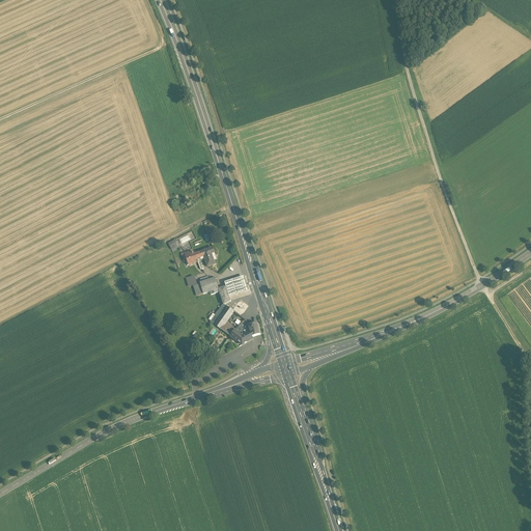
[(176,240),(168,244),(171,250),(176,248),(174,244),(177,242),(176,240)]
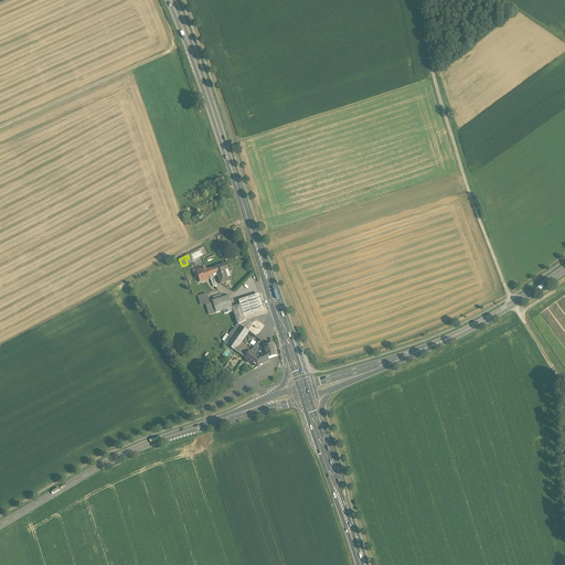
[(226,265),(215,268),(217,274),(217,276),(221,285),(227,283),(225,278),(227,277),(225,270),(228,269),(226,265)]
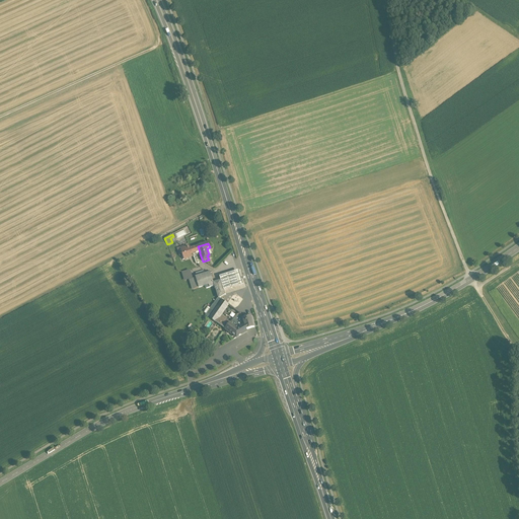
[(192,256),(191,255),(191,256),(189,250),(190,249),(190,247),(184,248),(181,249),(183,254),(184,260),(192,256)]
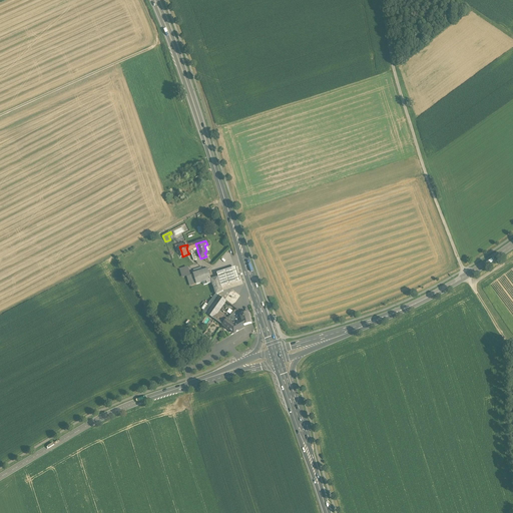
[(197,250),(197,248),(193,249),(188,251),(188,252),(191,252),(194,261),(196,260),(194,252),(197,250)]
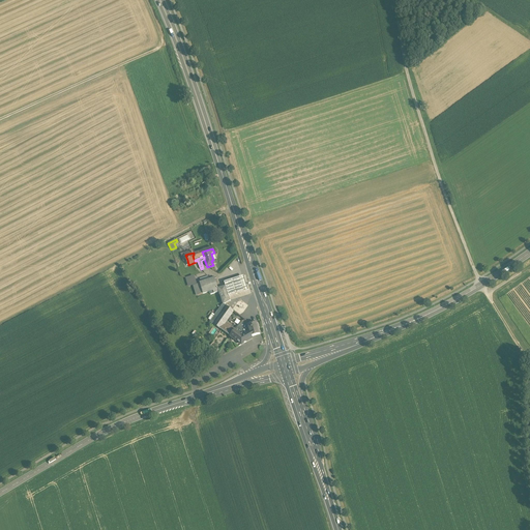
[(194,276),(187,278),(189,286),(196,284),(194,276)]
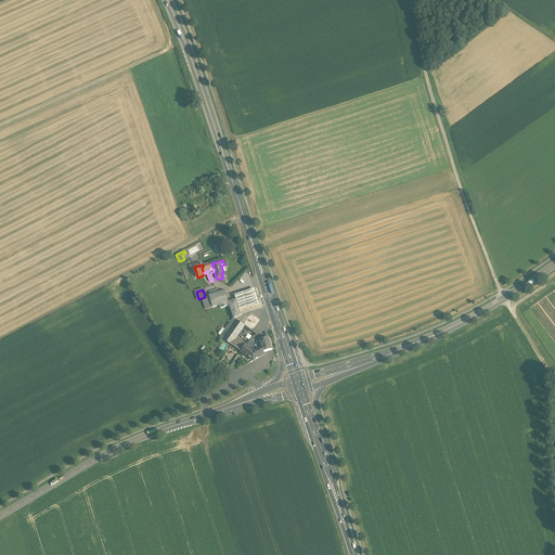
[(211,296),(209,297),(209,299),(213,308),(223,305),(229,302),(224,292),(220,293),(215,295),(211,296)]
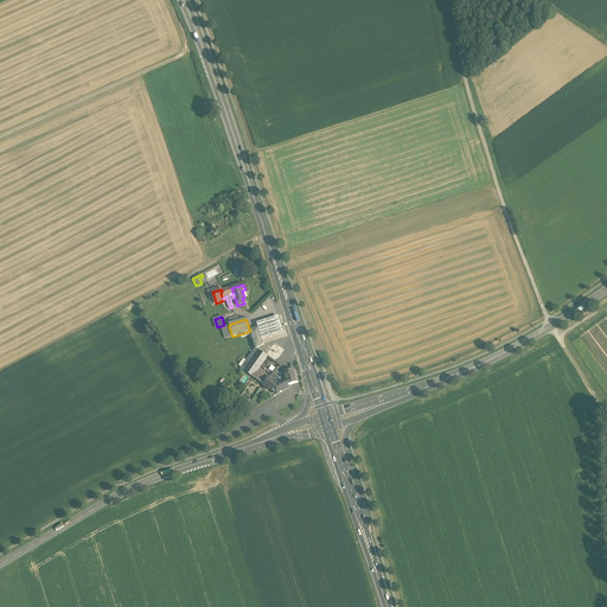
[(259,328),(262,342),(278,337),(285,334),(280,319),(273,320),(257,325),(259,328)]
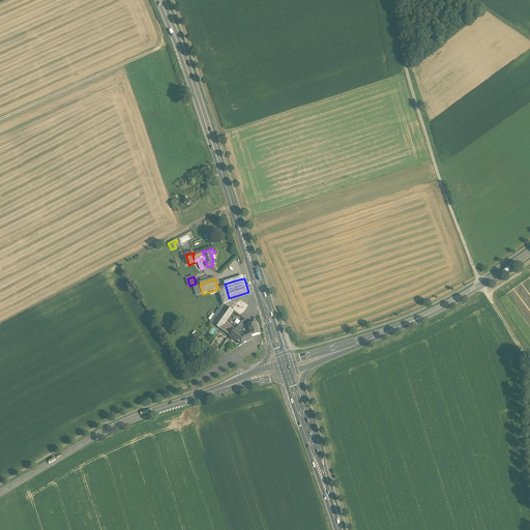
[(200,286),(195,287),(198,296),(203,294),(200,286)]
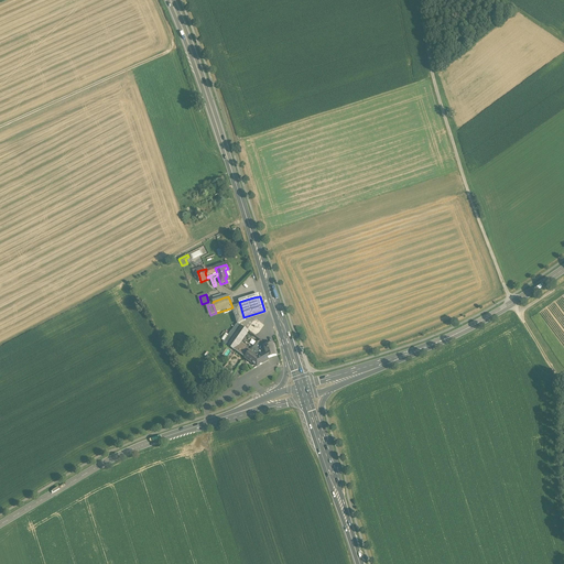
[(240,305),(232,307),(234,311),(236,317),(237,322),(238,325),(238,324),(245,321),(243,317),(240,305)]
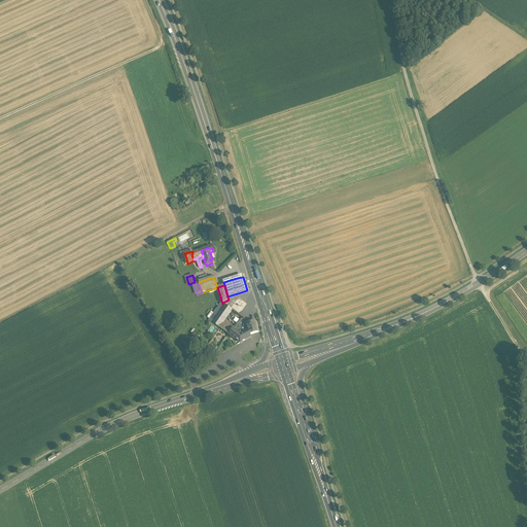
[(222,303),(222,304),(217,309),(221,312),(225,305),(222,303)]
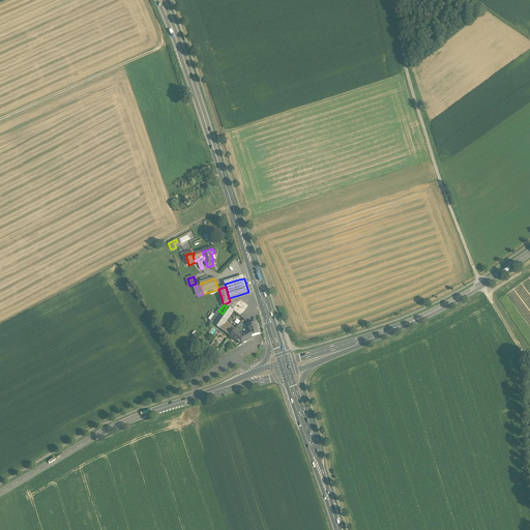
[(214,325),(219,329),(225,323),(233,312),(227,306),(223,314),(214,325)]
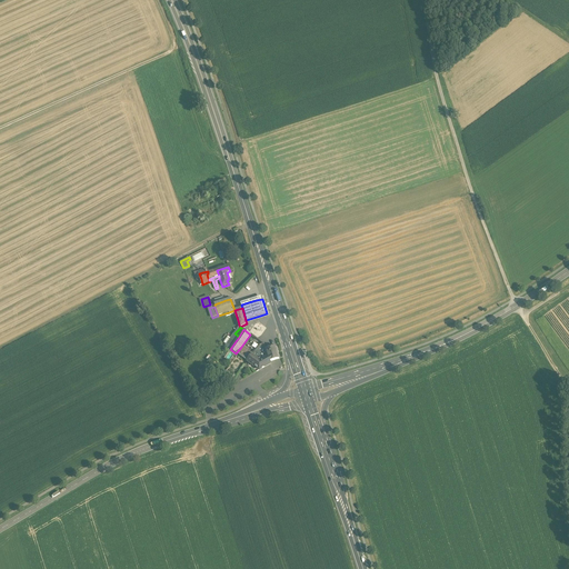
[(235,333),(226,346),(230,349),(239,337),(235,333)]
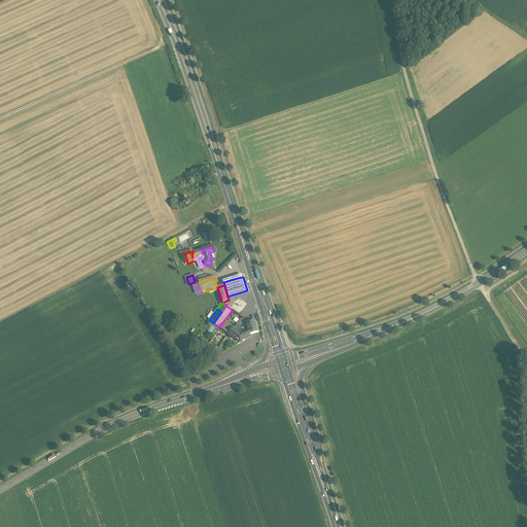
[(244,319),(241,320),(234,328),(241,335),(242,334),(247,330),(245,324),(246,323),(244,319)]
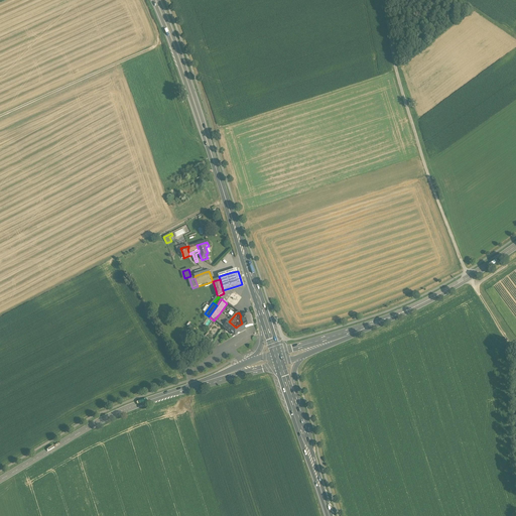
[(219,314),(214,320),(224,328),(229,321),(219,314)]
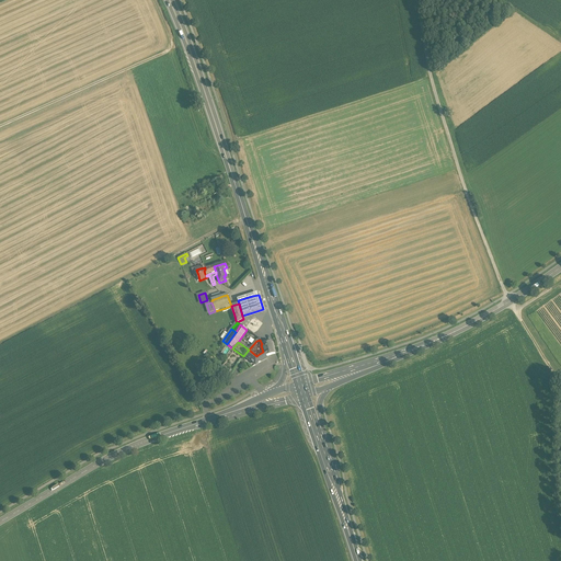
[(262,344),(261,345),(263,352),(265,357),(266,356),(267,358),(275,354),(271,342),(262,344)]
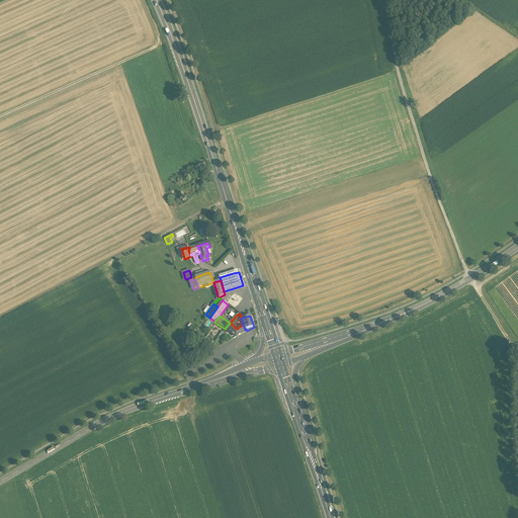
[(243,325),(238,328),(237,329),(230,323),(225,329),(236,337),(247,331),(246,329),(245,330),(243,325)]
